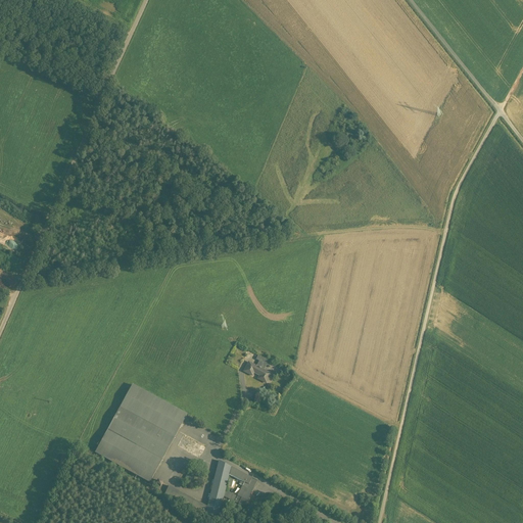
[(258,365),(256,368),(264,371),(264,369),(266,370),(268,366),(258,361),(256,365),(258,365)]
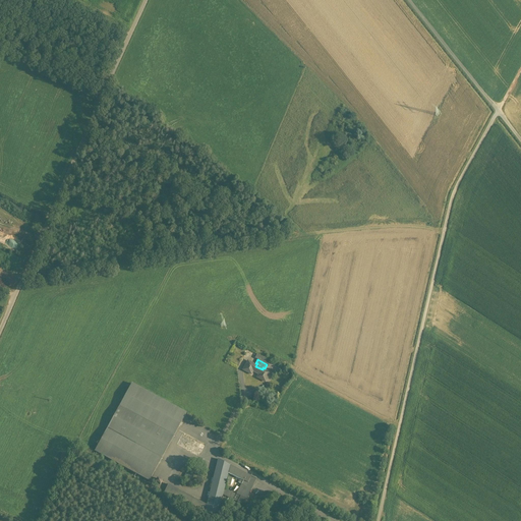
[(248,362),(243,370),(251,374),(253,369),(261,372),(257,378),(265,382),(270,373),(263,369),(255,366),(248,362)]
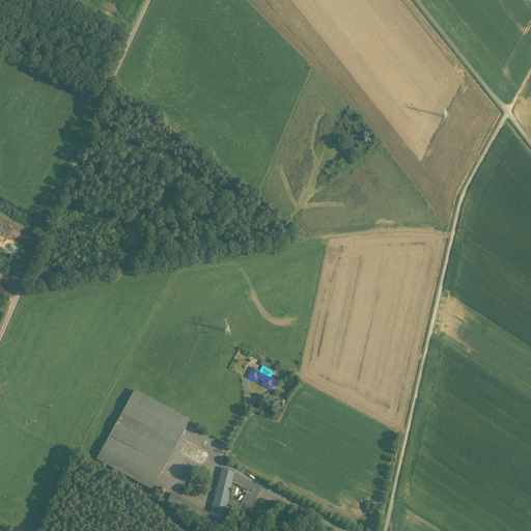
[(190,421),(135,391),(96,460),(151,491),(190,421)]
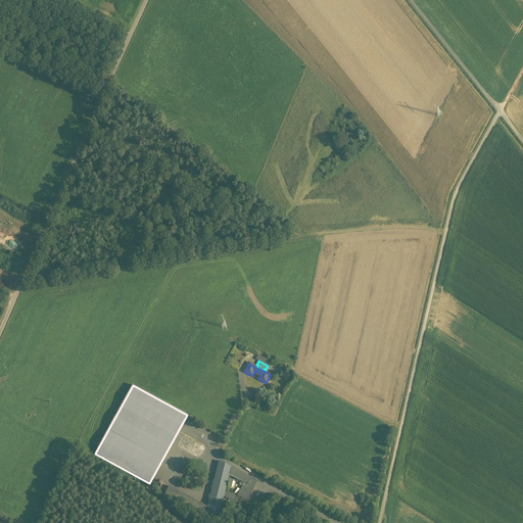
[(205,447),(183,435),(178,446),(199,458),(205,447)]
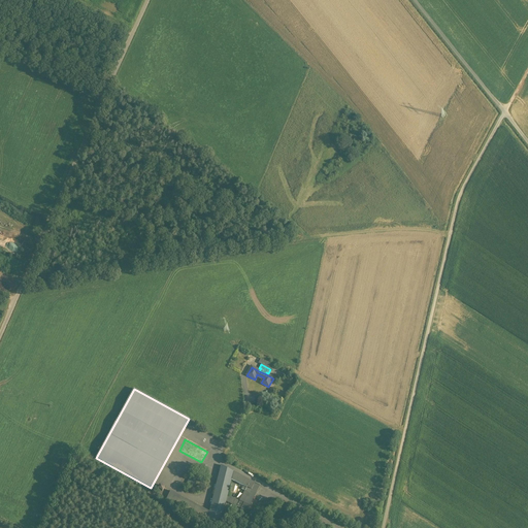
[(222,465),(209,512),(171,491),(167,498),(207,520),(207,521),(220,524),(226,500),(227,495),(231,480),(233,471),(222,465)]
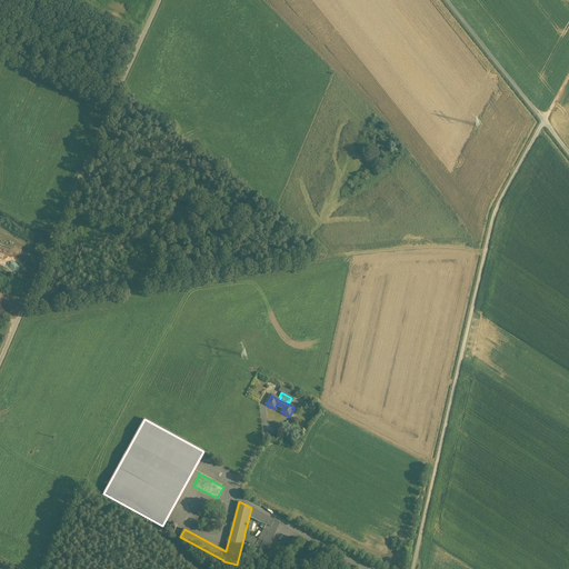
[(280,523),(251,508),(249,517),(262,523),(260,528),(263,529),(258,539),(259,540),(256,546),(265,551),(280,523)]
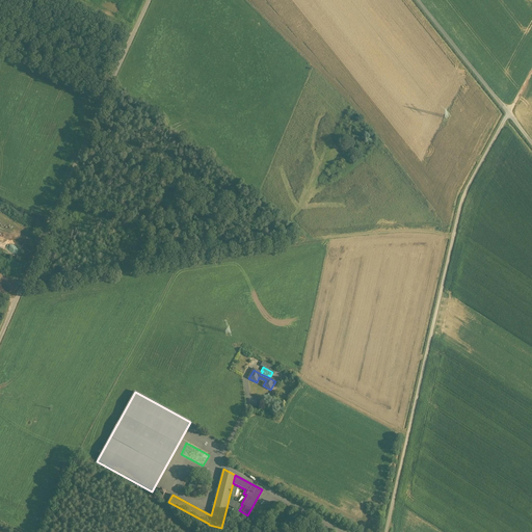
[(198,485),(191,481),(188,486),(196,490),(198,485)]
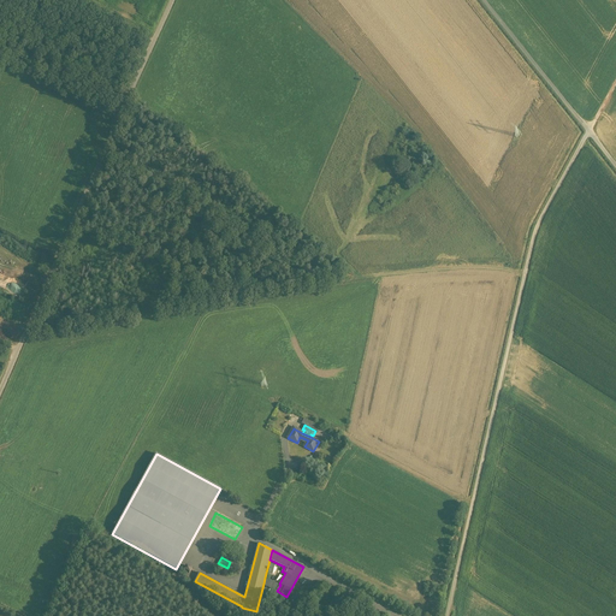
[(278,584),(265,578),(264,584),(276,591),(278,585),(278,584)]
